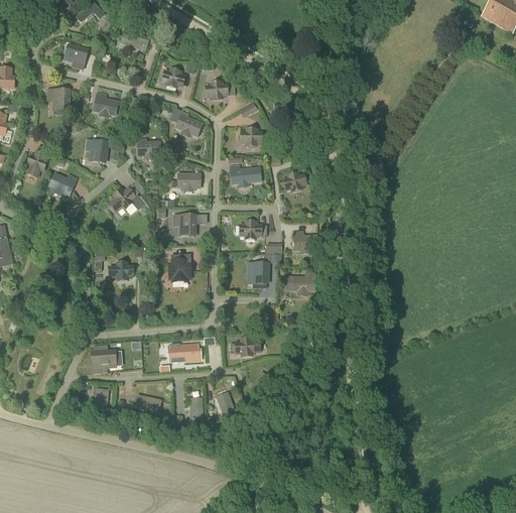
[(76,15),(82,22),(93,12),(100,19),(105,14),(93,0),(76,15)]
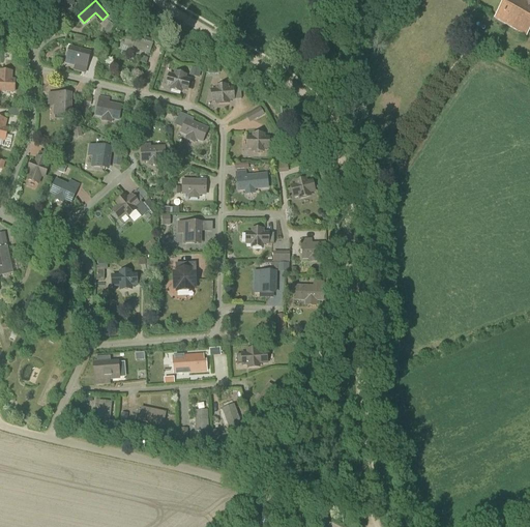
[(503,0),(495,16),(526,33),(529,26),(529,0),(503,0)]
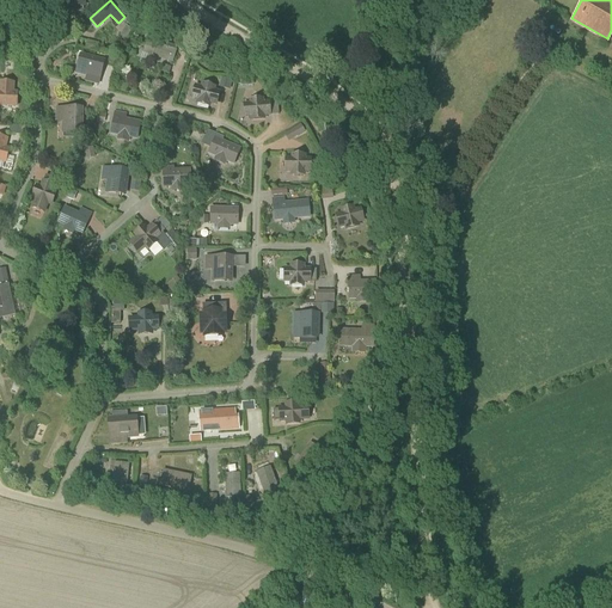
[(167,41),(166,44),(147,37),(142,50),(172,60),(177,48),(176,47),(177,43),(167,41)]
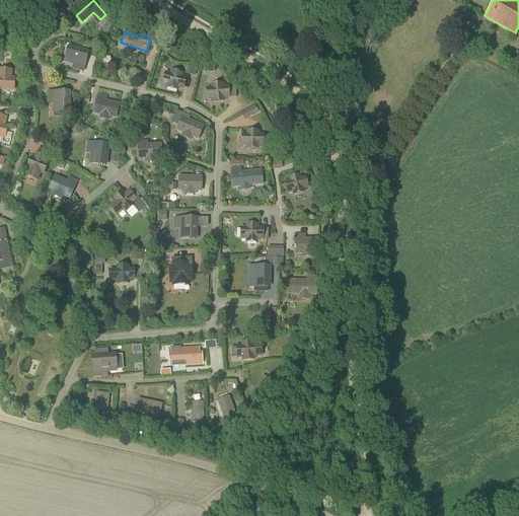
[(71,46),(67,61),(86,66),(90,51),(71,46)]
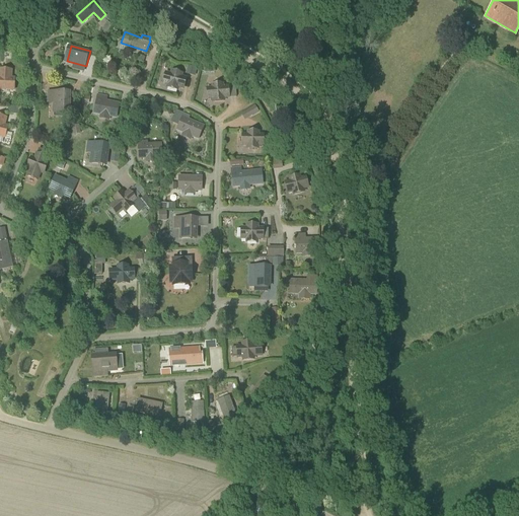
[(0,86),(14,87),(14,76),(10,76),(11,68),(0,67),(0,86)]
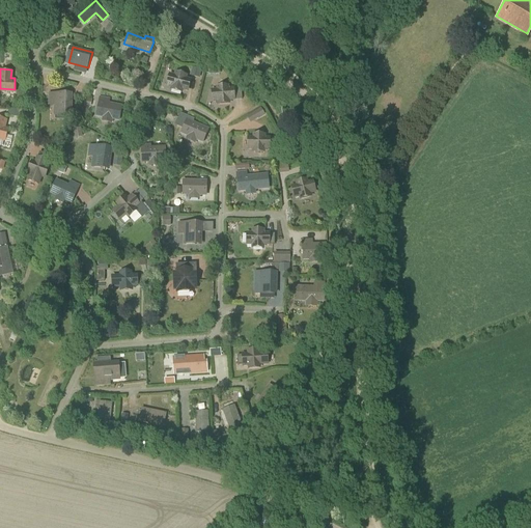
[(186,74),(175,72),(175,74),(170,73),(168,82),(172,84),(172,86),(182,89),(183,86),(187,87),(190,78),(185,77),(186,74)]
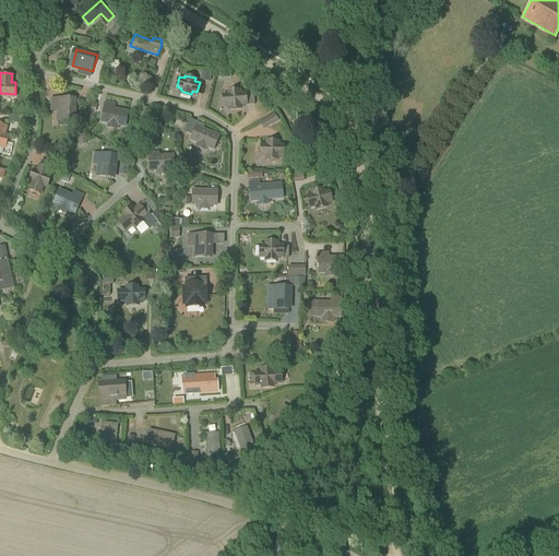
[(225,104),(230,104),(230,106),(240,105),(240,103),(246,102),(245,92),(239,92),(239,89),(229,90),(229,93),(224,93),(225,104)]
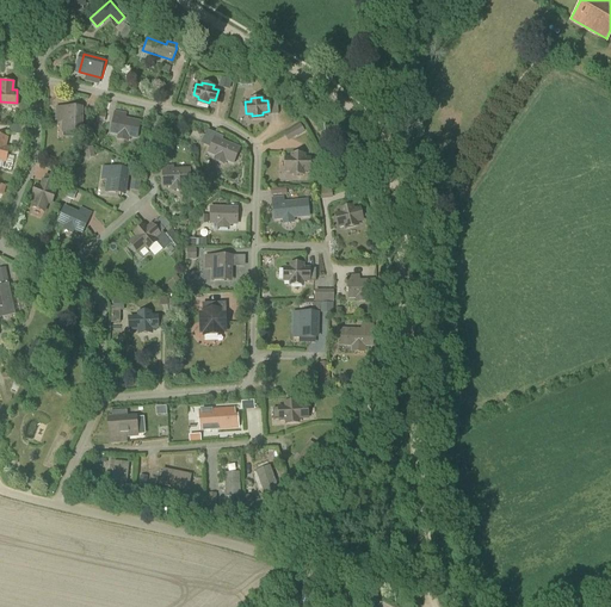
[(63,106),(63,129),(81,129),(81,106),(63,106)]
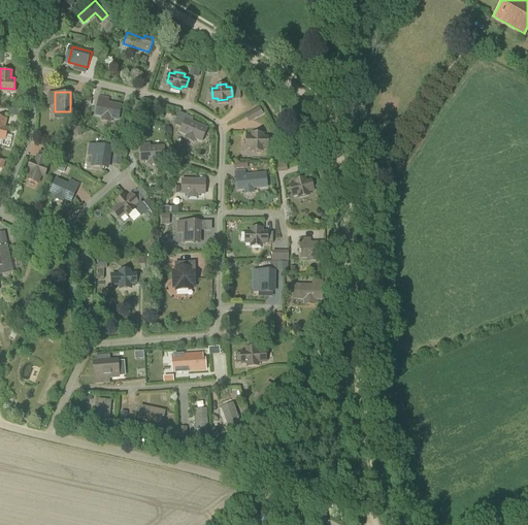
[(129,108),(138,111),(142,100),(133,97),(129,108)]
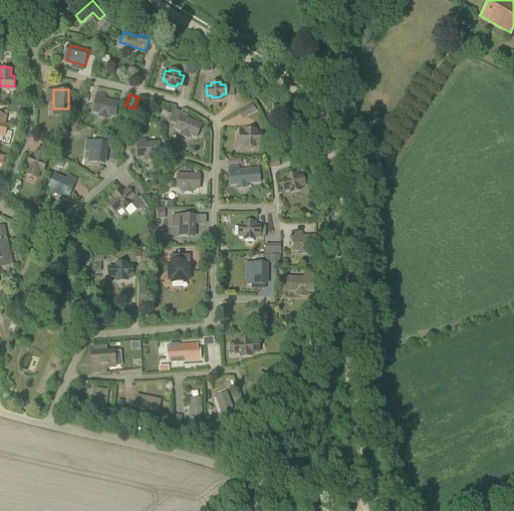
[(92,113),(114,118),(117,101),(96,96),(92,113)]
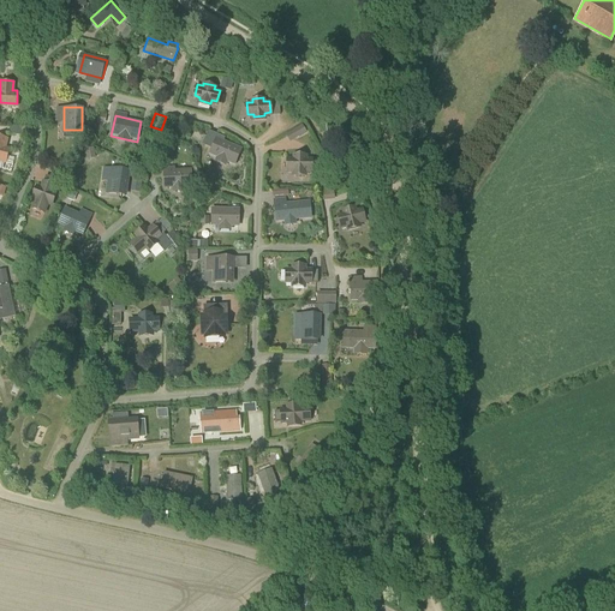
[(303,123),(286,132),(291,141),(308,130),(303,123)]
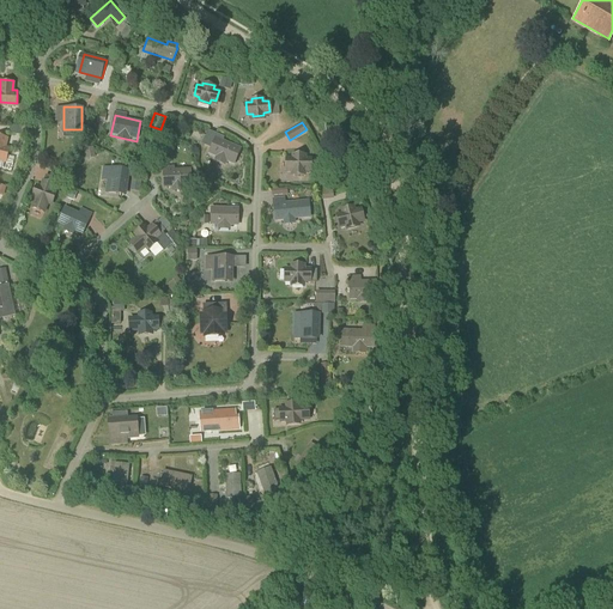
[(214,134),(210,146),(207,151),(214,154),(226,159),(234,163),(242,146),(223,138),(214,134)]
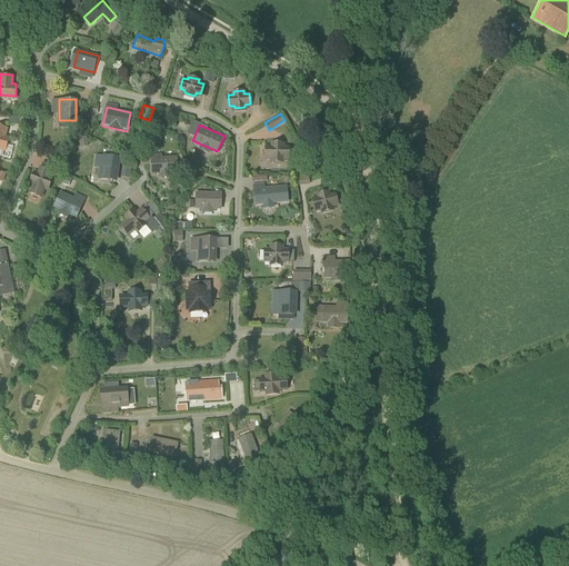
[(78,136),(79,146),(88,144),(87,135),(78,136)]
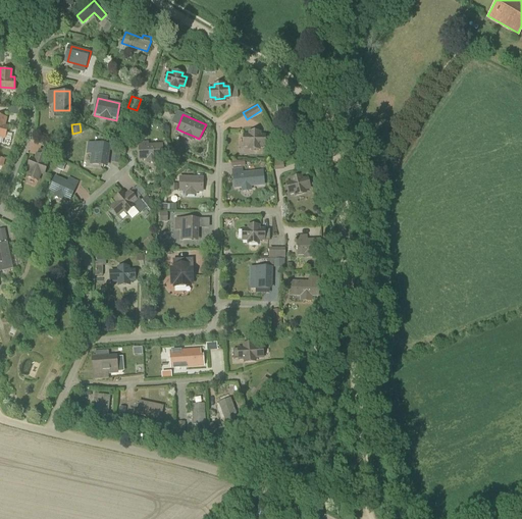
[(264,134),(259,134),(259,131),(250,131),(250,134),(245,134),(245,143),(249,143),(249,146),(259,146),(259,144),(264,144),(264,134)]
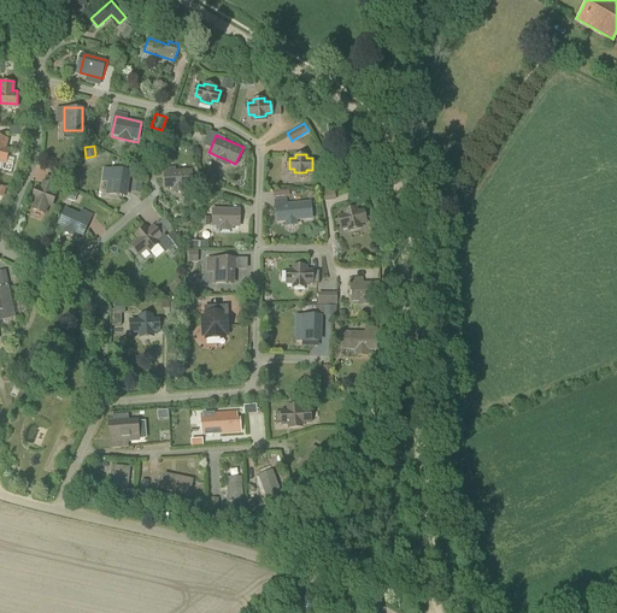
[(128,170),(111,168),(107,190),(125,193),(128,170)]
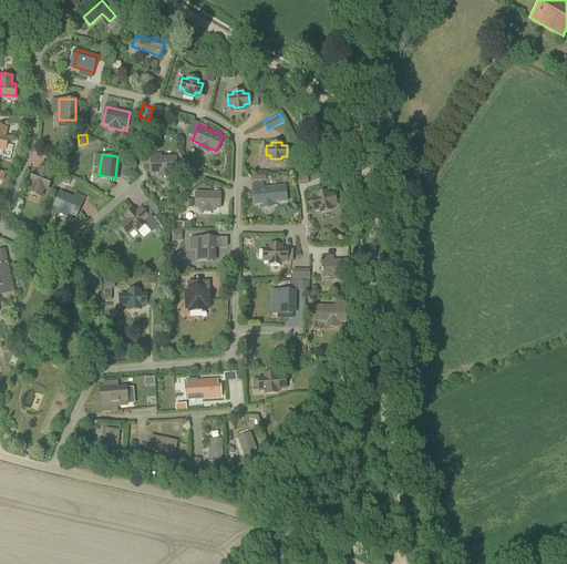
[(152,156),(153,170),(176,168),(175,155),(152,156)]
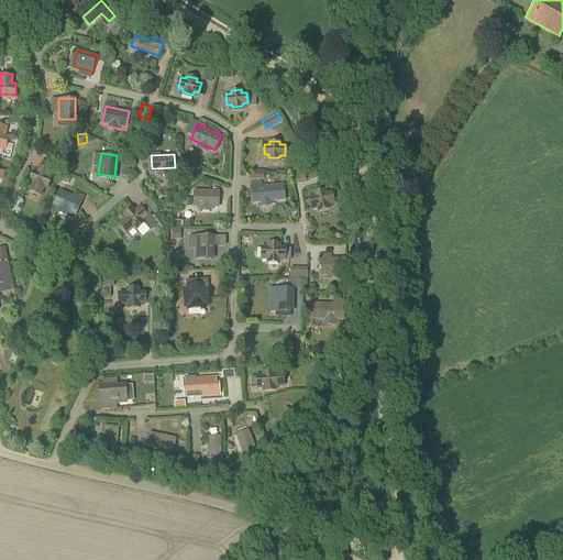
[(55,156),(53,163),(61,165),(63,158),(55,156)]
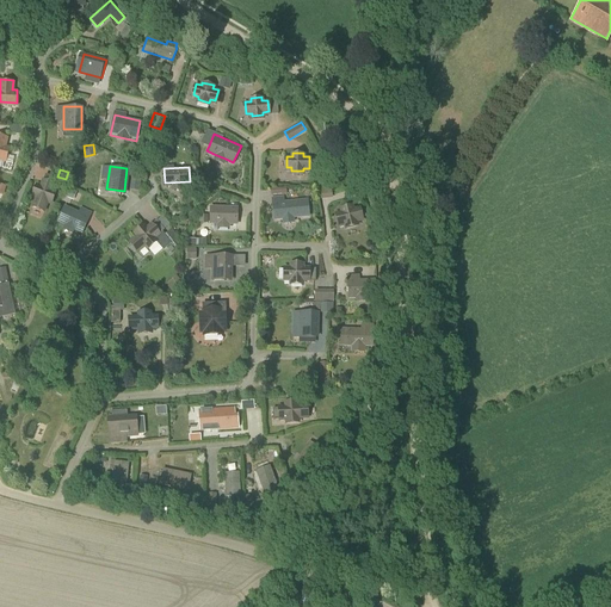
[(34,204),(44,208),(48,199),(50,200),(55,190),(51,189),(56,177),(45,172),(41,185),(37,184),(34,194),(36,196),(34,204)]
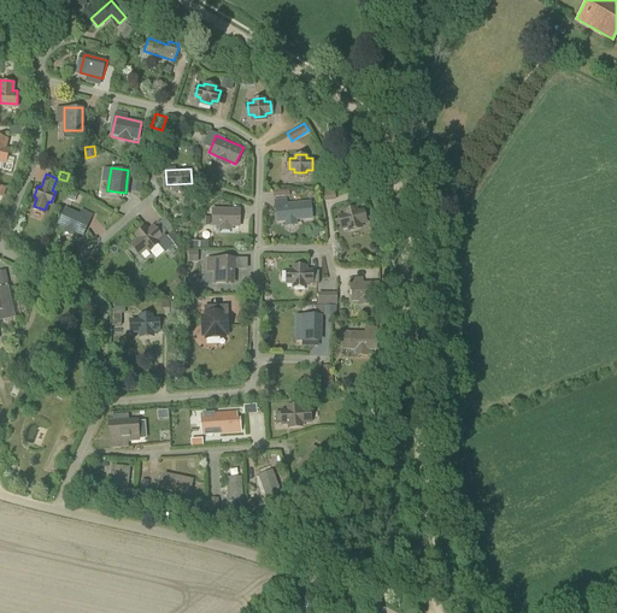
[(131,189),(141,190),(144,177),(133,176),(131,189)]
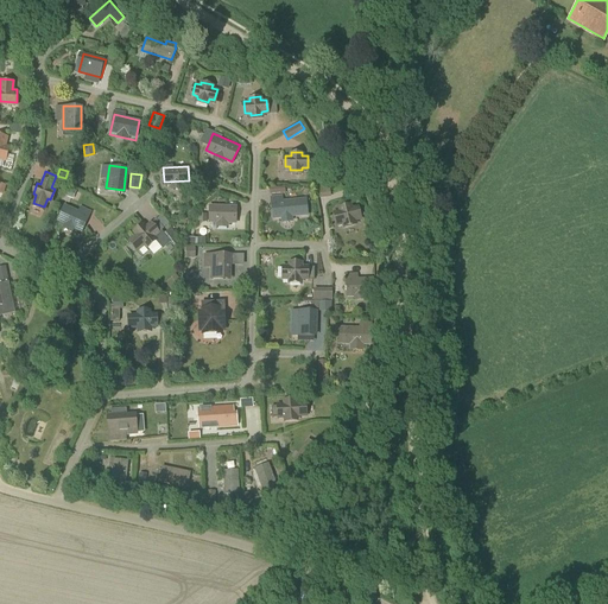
[(77,189),(67,184),(63,192),(73,197),(77,189)]
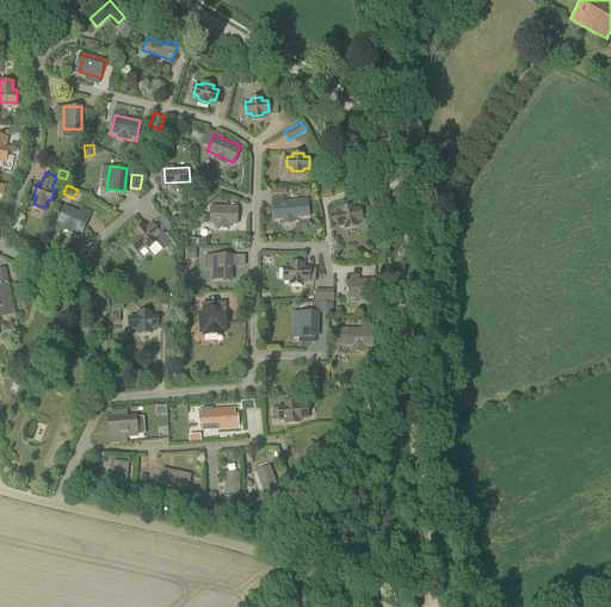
[(282,216),(294,215),(308,212),(307,198),(284,200),(284,194),(271,196),(272,202),(273,202),(276,216),(282,216)]
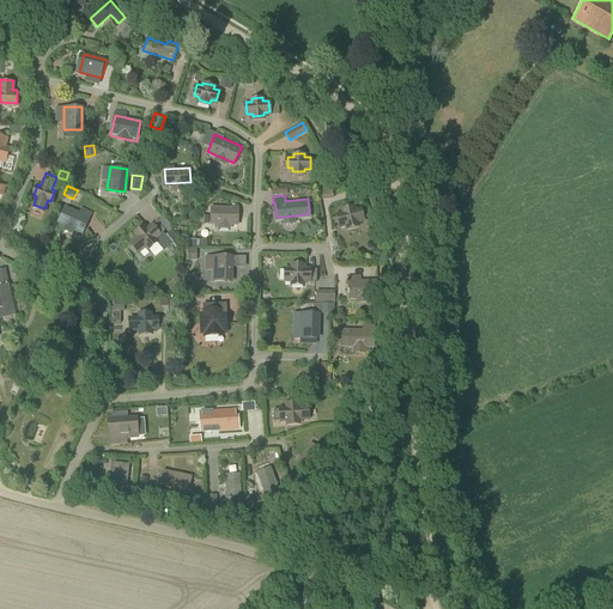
[(218,223),(218,227),(230,227),(230,224),(238,224),(240,205),(211,205),(210,223),(218,223)]
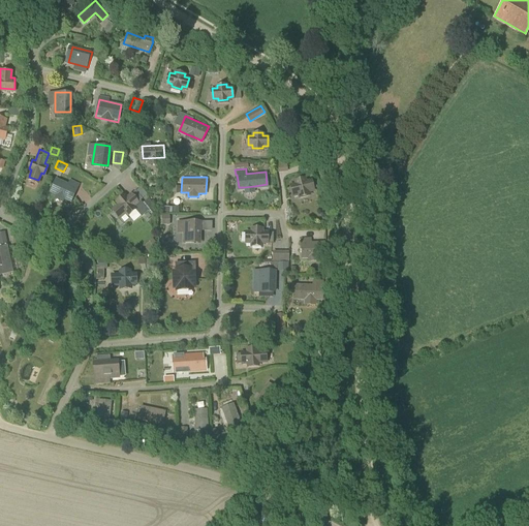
[(68,183),(56,178),(51,189),(71,198),(79,183),(70,179),(68,183)]
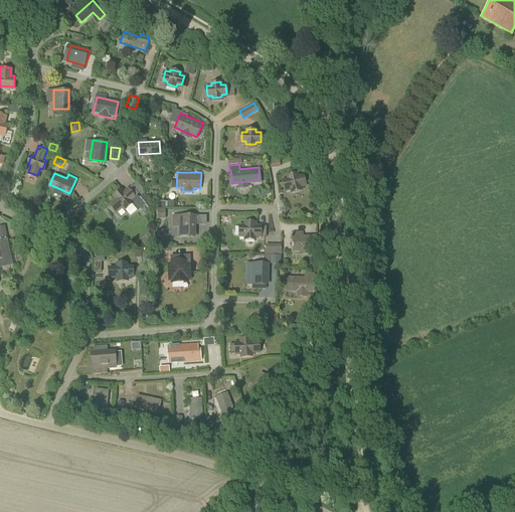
[(284,179),(286,188),(291,187),(292,190),(301,187),(300,185),(305,183),(303,174),(298,175),(297,173),(288,175),(289,178),(284,179)]
